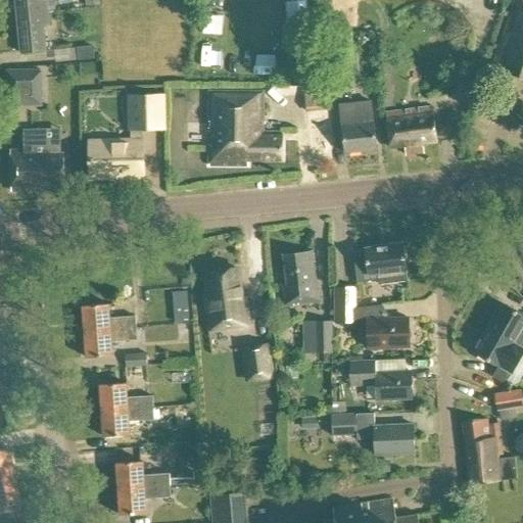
[(16,0),(18,15),(48,12),(47,0),(41,1),(41,0),(16,0)]
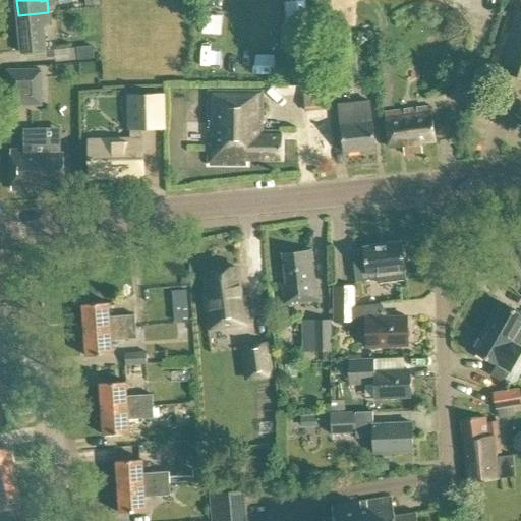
[(503,42),(508,43),(520,47),(520,0),(516,0),(513,11),(503,42)]
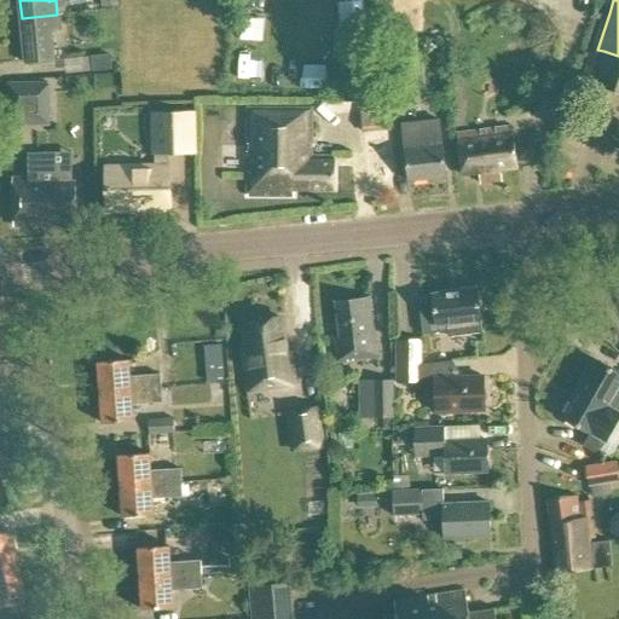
[(57,15),(22,18),(27,63),(55,59),(51,29),(58,28),(57,15)]
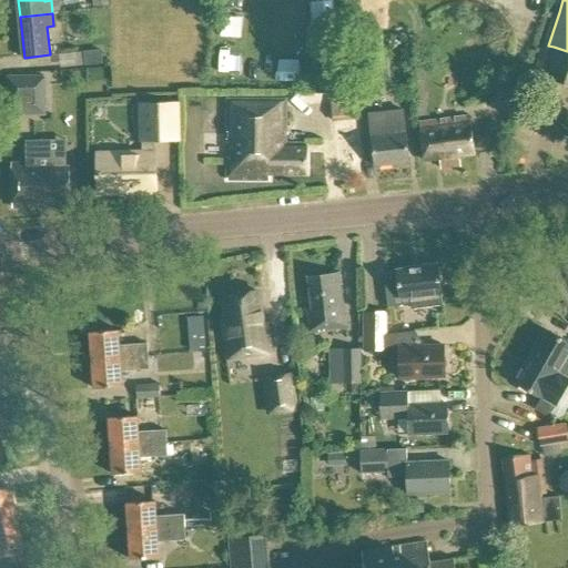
[(373,38),(355,39),(355,51),(373,51),(373,38)]
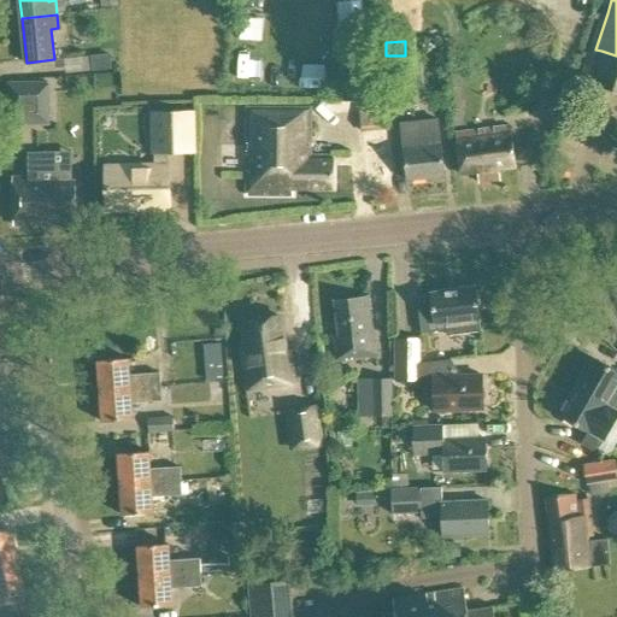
[(109,54),(90,57),(92,72),(111,70),(109,54)]
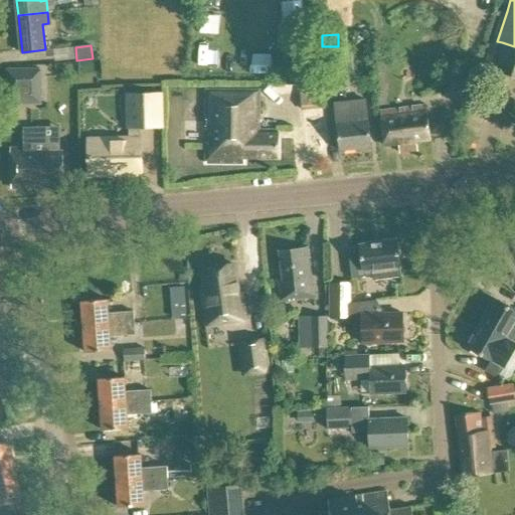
[(41,69),(5,69),(5,105),(41,104),(41,69)]
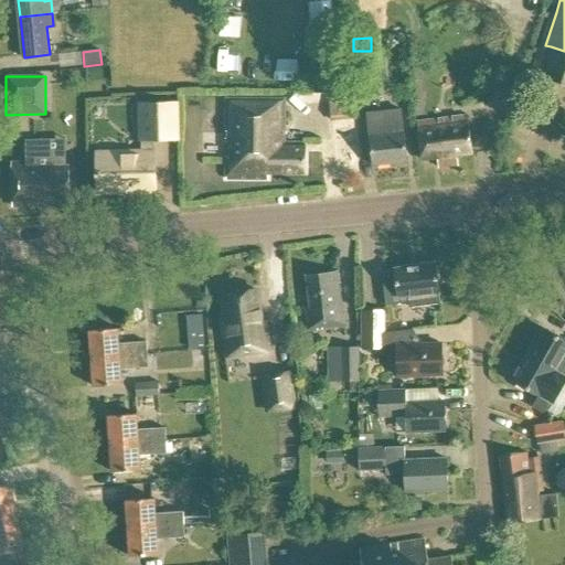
[(286,142),(286,99),(226,98),(226,179),(268,179),(268,173),(306,173),(307,142),(286,142)]
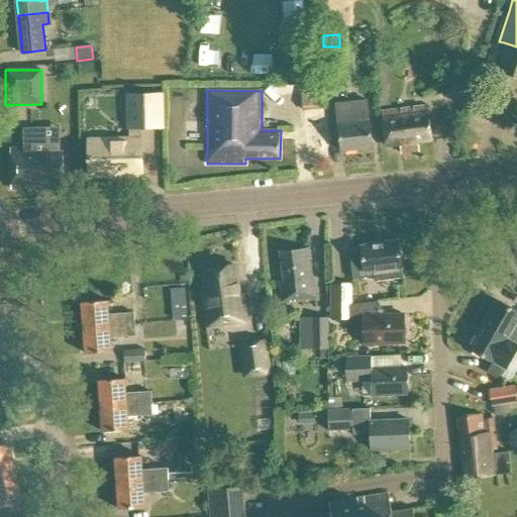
[(324,92),(303,93),(304,110),(325,109),(324,92)]
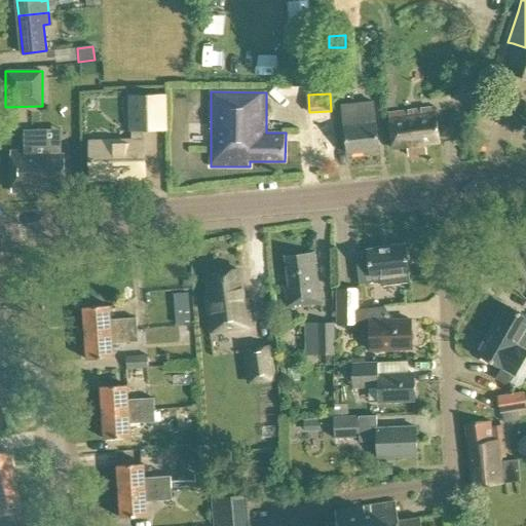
[(90,143),(91,178),(145,177),(144,142),(143,129),(164,128),(164,96),(135,97),(135,112),(132,112),(133,142),(90,143)]
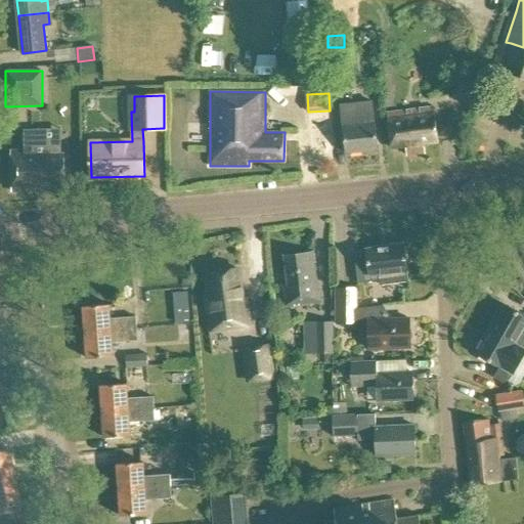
[(378,148),(373,102),(341,105),(346,151),(378,148)]
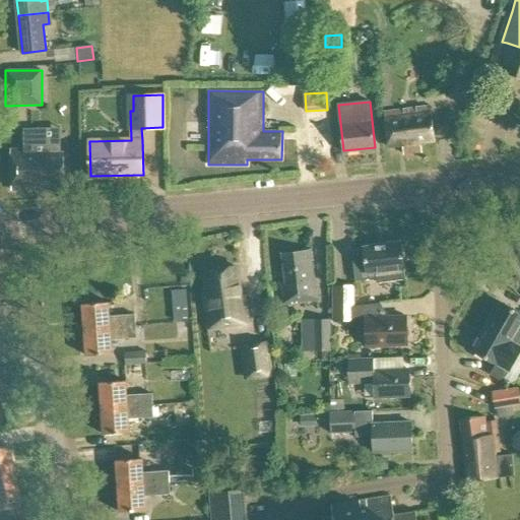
[(423,151),(421,141),(435,139),(431,105),(385,110),(389,145),(404,143),(405,153),(423,151)]
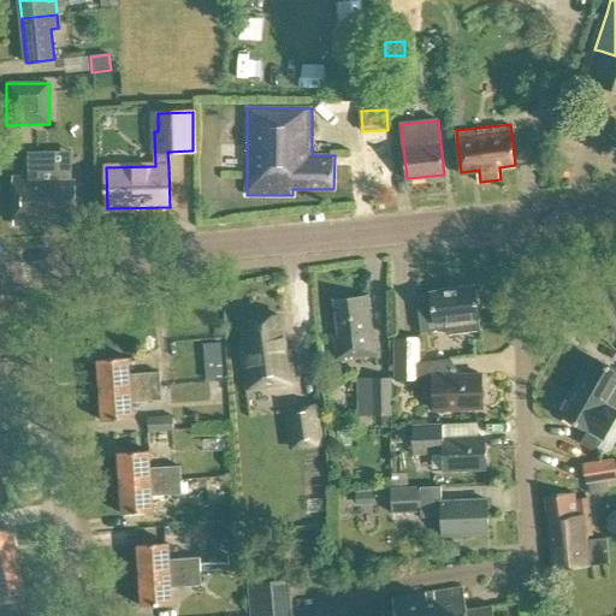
[(13,177),(13,224),(41,224),(41,219),(76,218),(76,181),(57,182),(57,177),(58,177),(58,164),(37,165),(37,177),(39,177),(39,182),(31,182),(31,177),(13,177)]
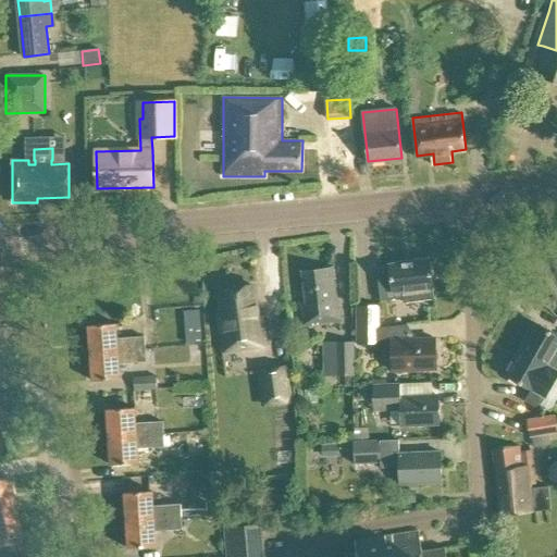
[(434,300),(433,287),(430,260),(388,264),(390,273),(378,274),(381,300),(406,298),(407,304),(434,300)]
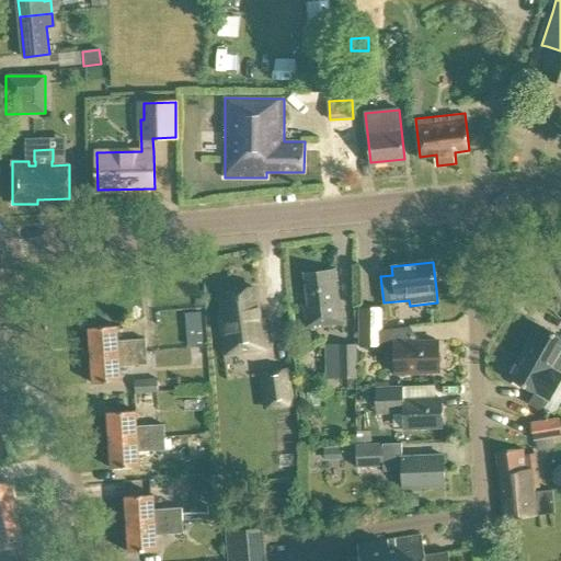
[(305,329),(344,323),(342,307),(339,308),(333,270),(305,274),(308,306),(305,307),(307,320),(304,320),(305,329)]
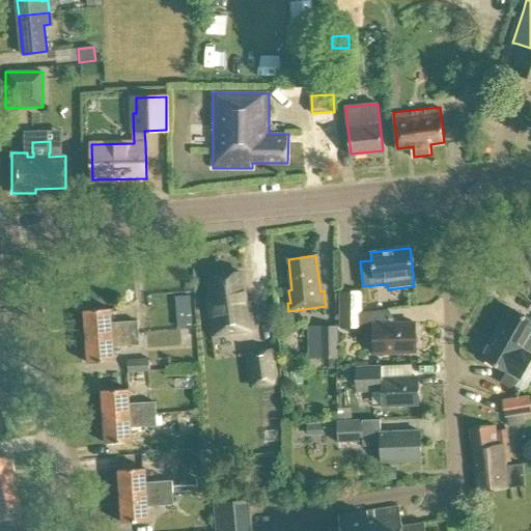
[(246,274),(210,278),(217,339),(257,334),(254,303),(250,304),(246,274)]
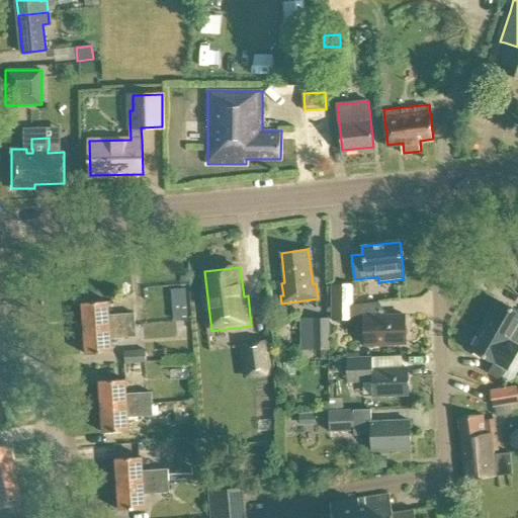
[(332,305),(352,305),(352,283),(332,283),(332,305)]
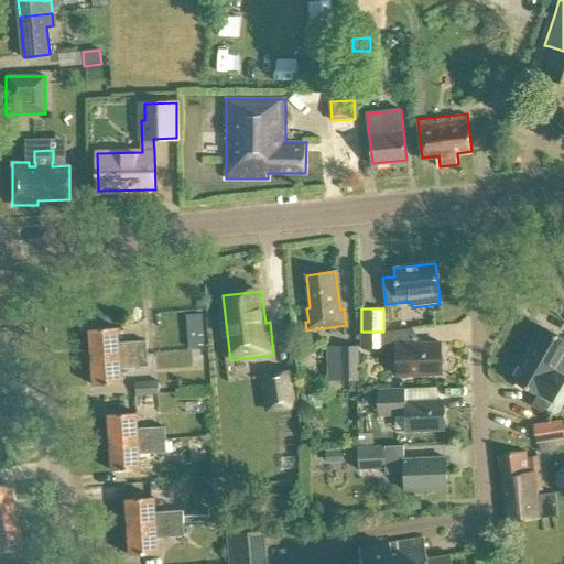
[(535,345),(529,356),(563,376),(563,373),(563,339),(542,327),(532,344),(535,345)]
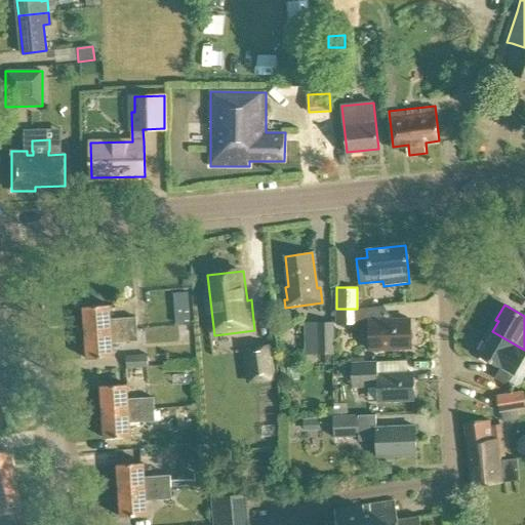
[(111,320),(110,306),(84,308),(85,333),(138,329),(137,317),(111,320)]
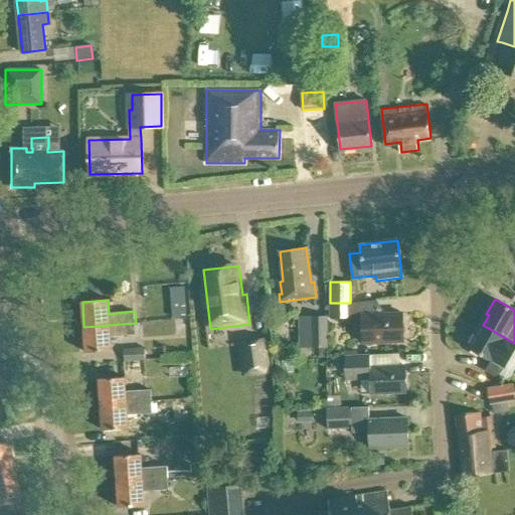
[(186,301),(171,303),(173,319),(187,318),(186,301)]
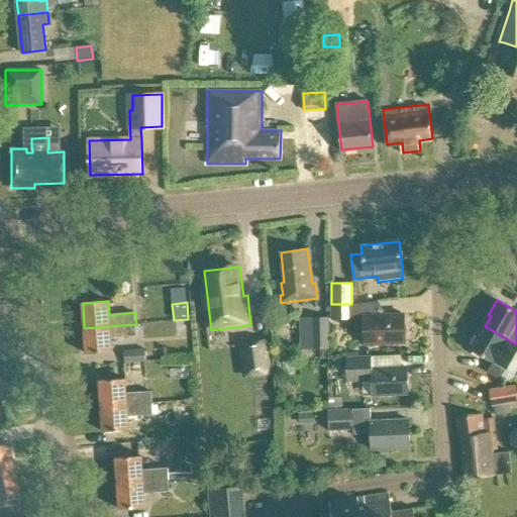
[(351,304),(331,304),(331,317),(351,316),(351,304)]
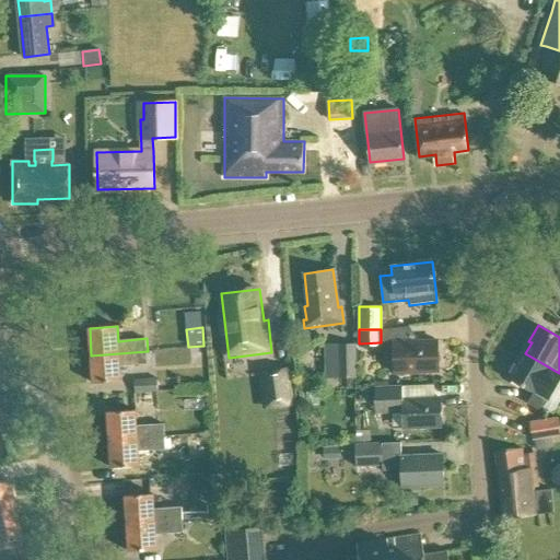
[(439,370),(436,339),(394,341),(395,372),(439,370)]
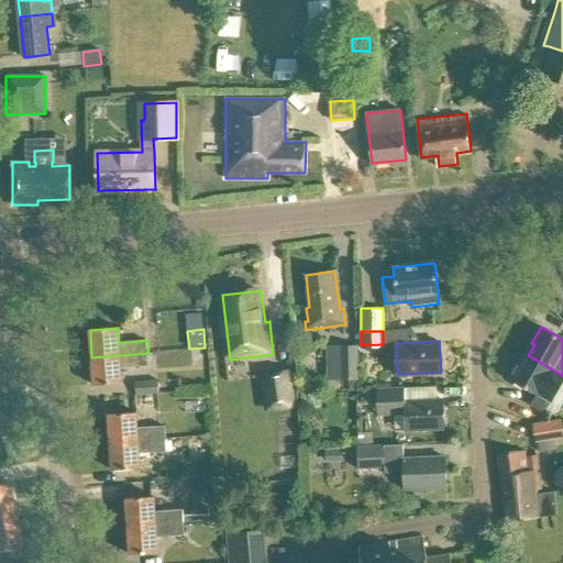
[(340,346),(341,381),(360,381),(359,346),(340,346)]
